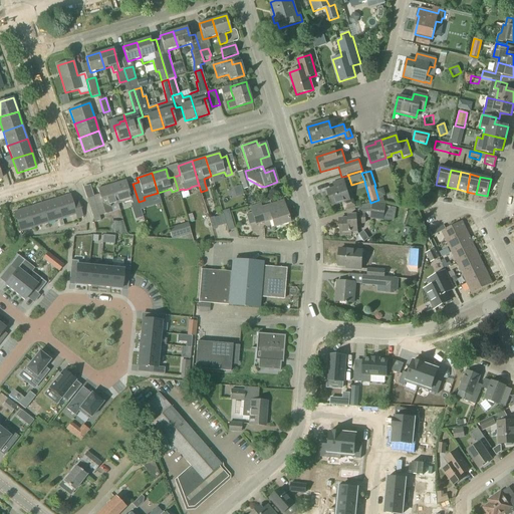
[(331,206),(349,200),(343,180),(333,183),(334,189),(327,191),(331,206)]
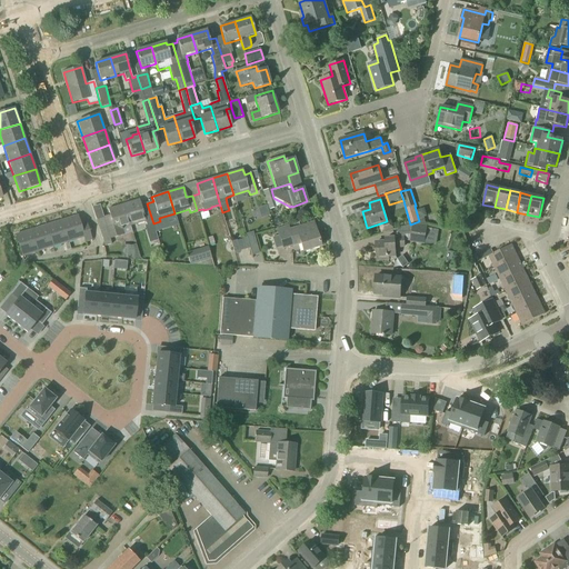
[(153,223),(147,203),(141,206),(139,200),(123,205),(130,227),(145,221),(146,226),(153,223)]
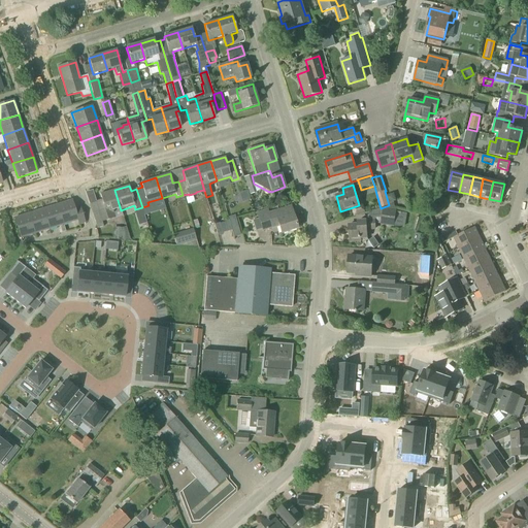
[(113,212),(121,210),(114,190),(100,194),(102,200),(89,203),(97,229),(103,227),(102,222),(114,219),(113,212)]
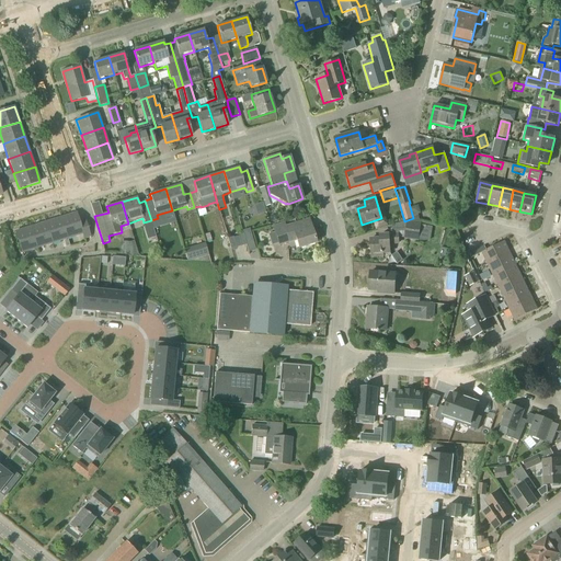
[(203,217),(212,216),(209,207),(202,209),(203,217)]
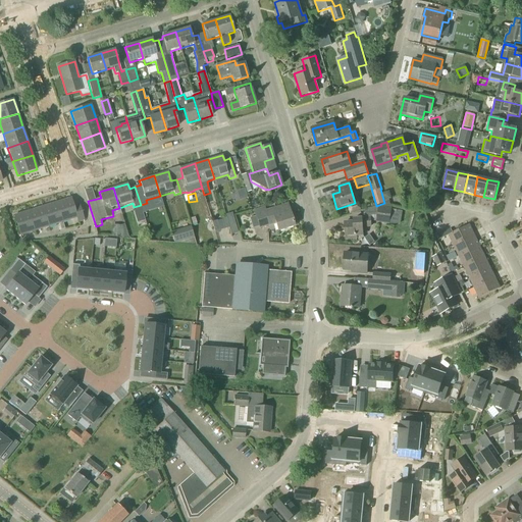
[(56,203),(62,222),(76,218),(79,222),(85,220),(80,205),(73,207),(71,198),(56,203)]
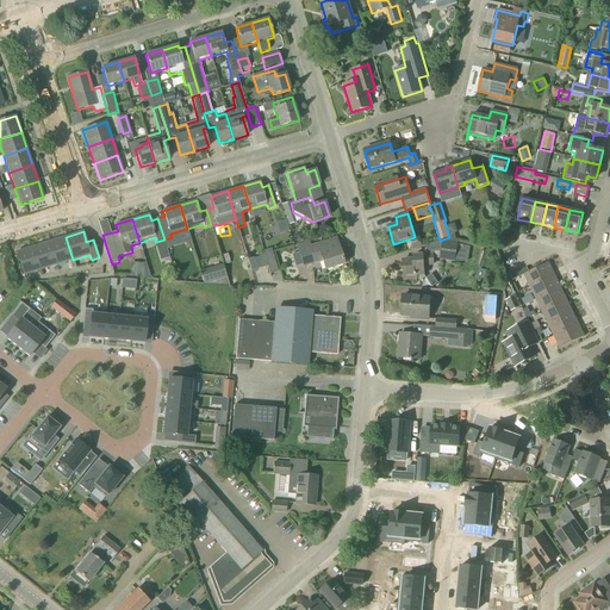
[(57,265),(73,260),(66,237),(50,242),(57,265)]
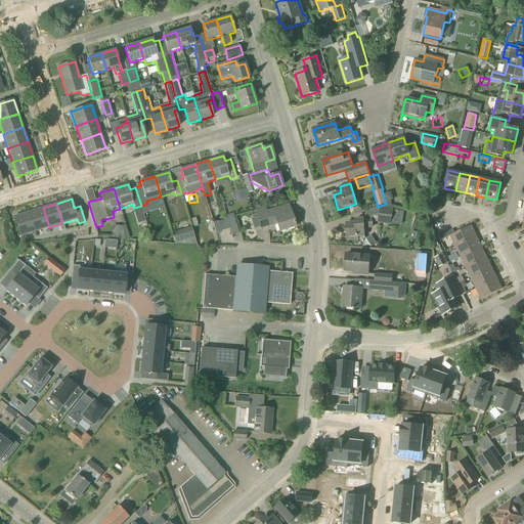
[(296,227),(289,205),(266,212),(265,209),(255,212),(260,229),(276,224),(278,232),(296,227)]
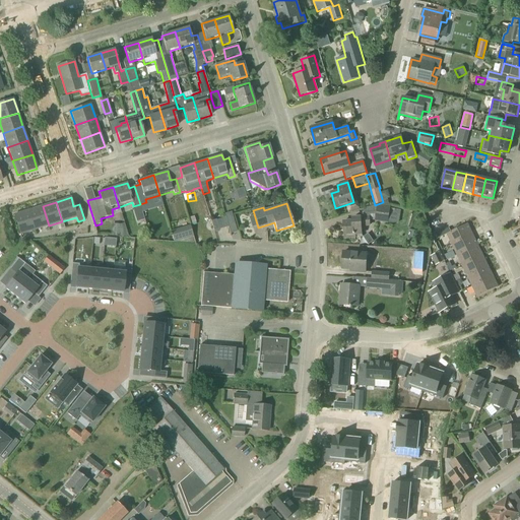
[(390,206),(383,205),(377,204),(377,205),(375,220),(375,221),(388,223),(393,224),(393,222),(399,223),(400,210),(395,210),(395,209),(390,208),(391,206),(390,206)]
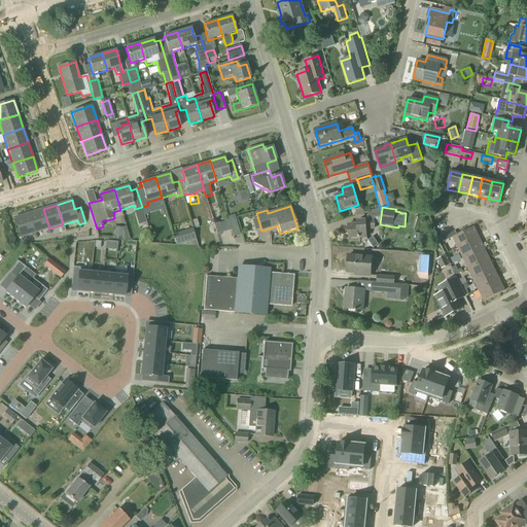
[(375,223),(380,223),(382,208),(367,212),(369,219),(364,219),(364,221),(357,221),(357,224),(348,225),(349,242),(359,241),(359,238),(366,238),(365,231),(376,230),(375,223)]
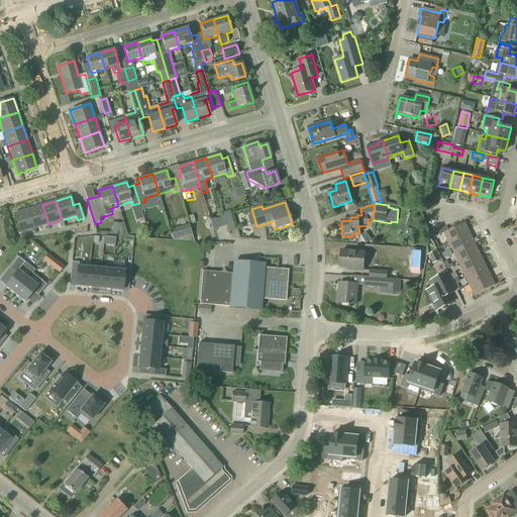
[(34,229),(48,224),(42,205),(28,209),(34,229)]
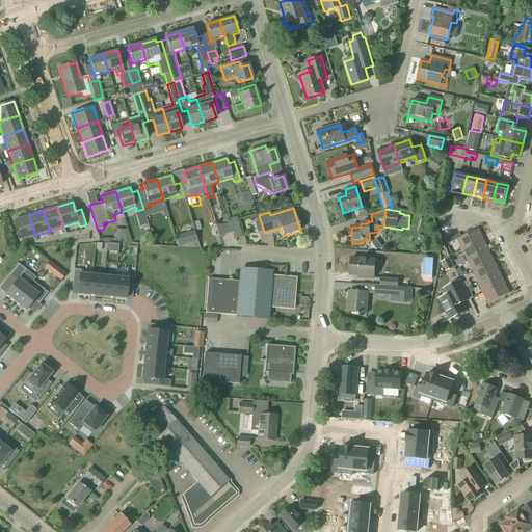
[(21,240),(35,236),(29,215),(15,219),(21,240)]
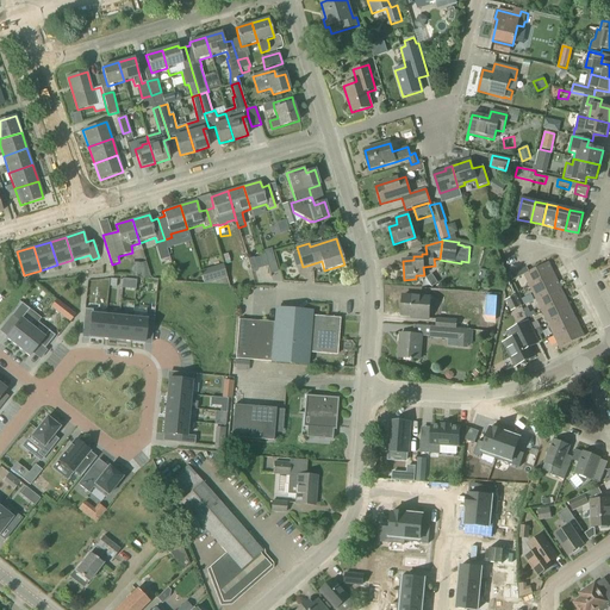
[(268,267),(265,255),(254,259),(254,257),(248,260),(250,272),(268,267)]
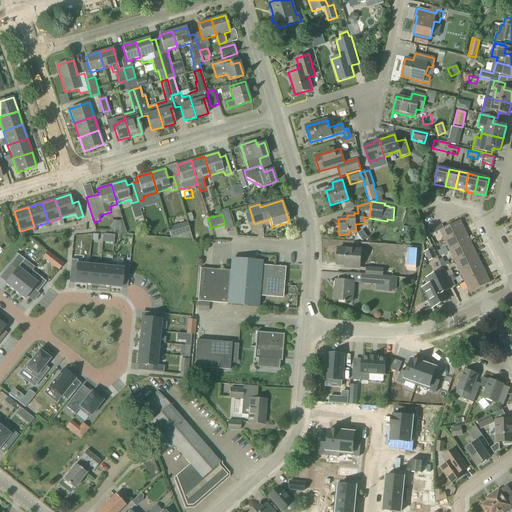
[(110,220),(109,231),(126,233),(122,220),(117,221),(110,220)]
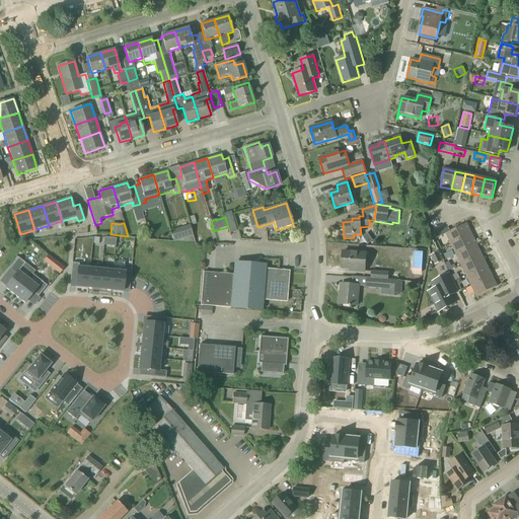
[(451,244),(471,234),(466,224),(450,231),(445,234),(451,244)]
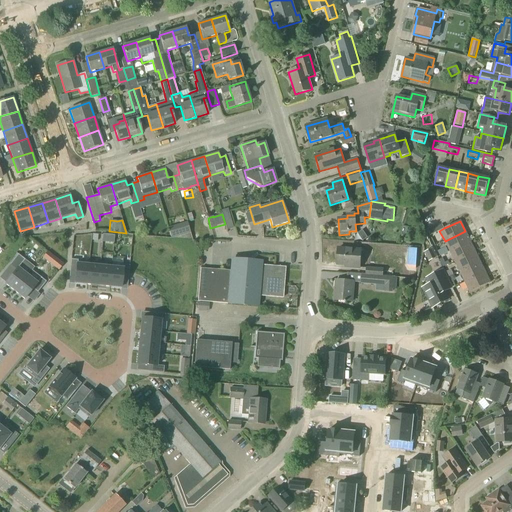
[(171,239),(190,233),(187,222),(168,228),(171,239)]
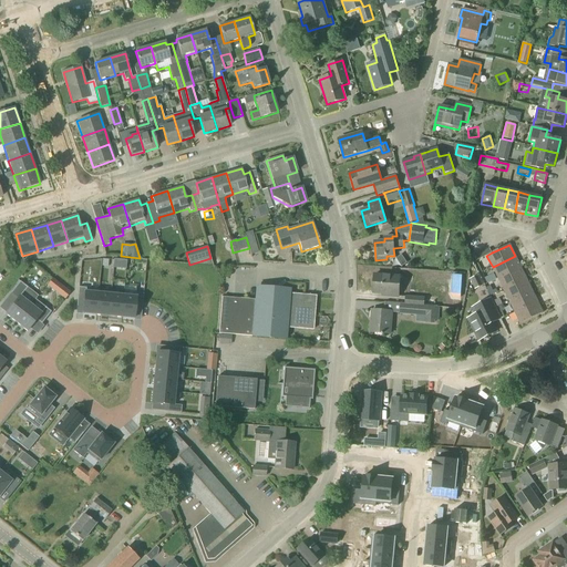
[(498,278),(521,267),(515,256),(493,267),(498,278)]
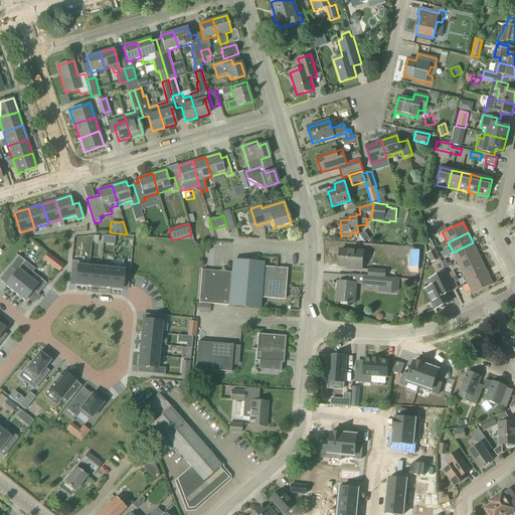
[(458,264),(478,253),(473,242),(453,252),(458,264)]
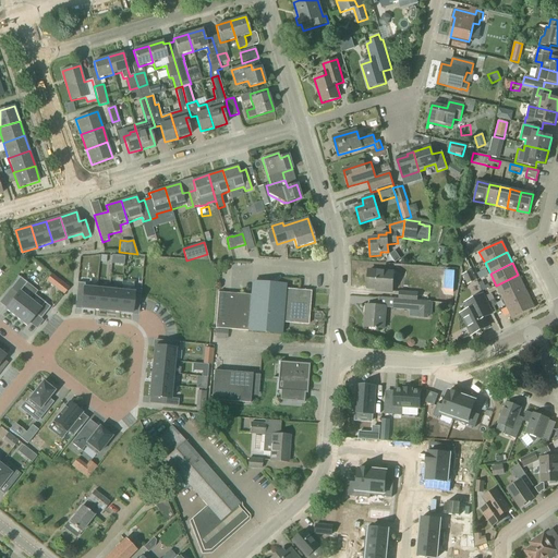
[(392,292),(393,273),(368,270),(367,288),(376,289),(376,291),(392,292)]
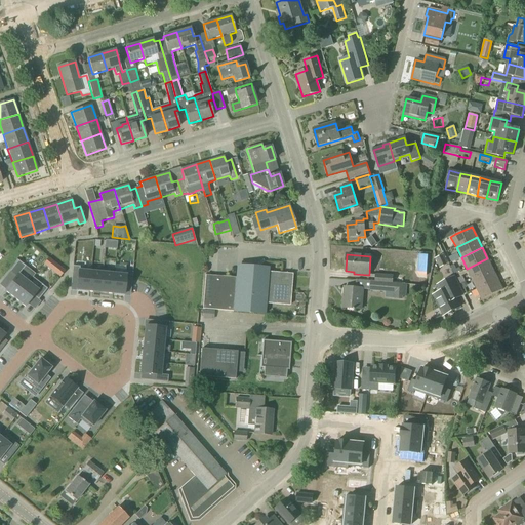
[(440,269),(448,265),(444,254),(435,258),(440,269)]
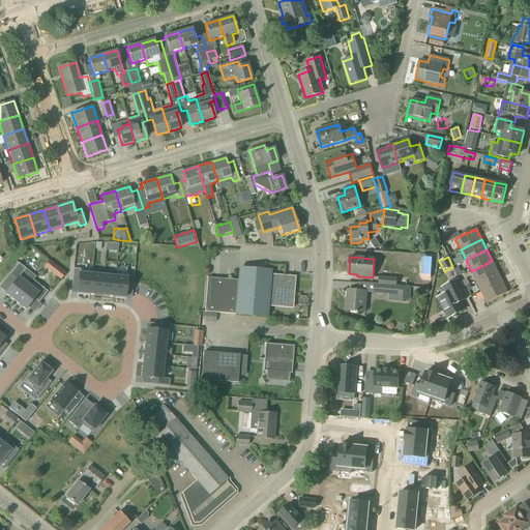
[(52,274),(57,268),(48,261),(42,267),(52,274)]
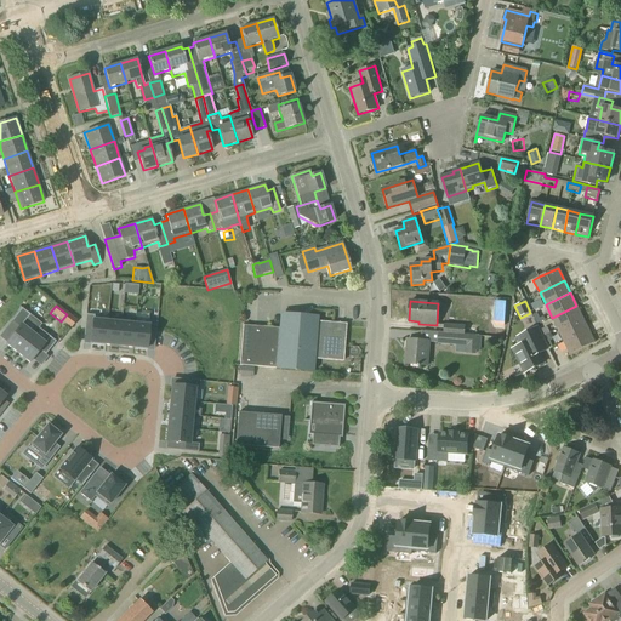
[(558,330),(582,318),(576,306),(552,318),(558,330)]
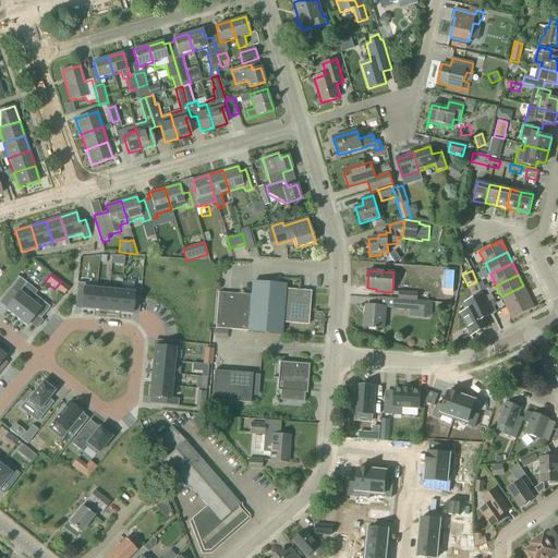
[(15,318),(29,300),(20,292),(26,283),(20,278),(10,289),(16,294),(4,310),(15,318)]
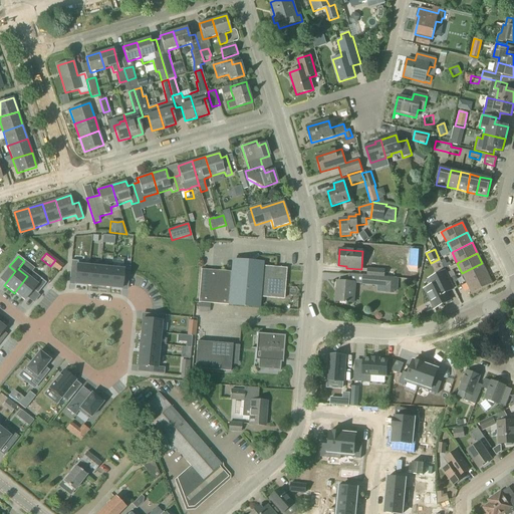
[(75,284),(86,285),(88,266),(77,265),(77,262),(71,262),(70,274),(75,274),(75,284)]
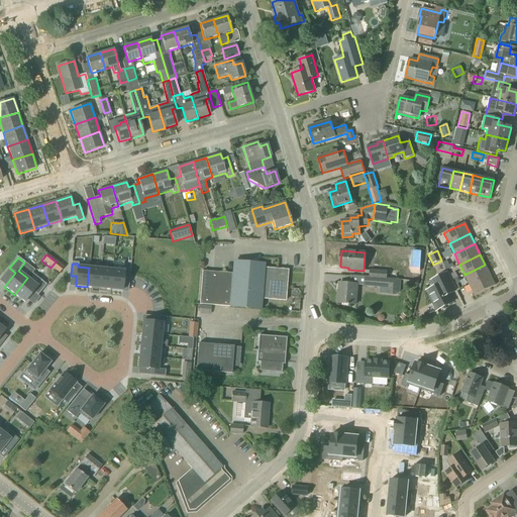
[(470,285),(490,275),(485,265),(464,275),(470,285)]
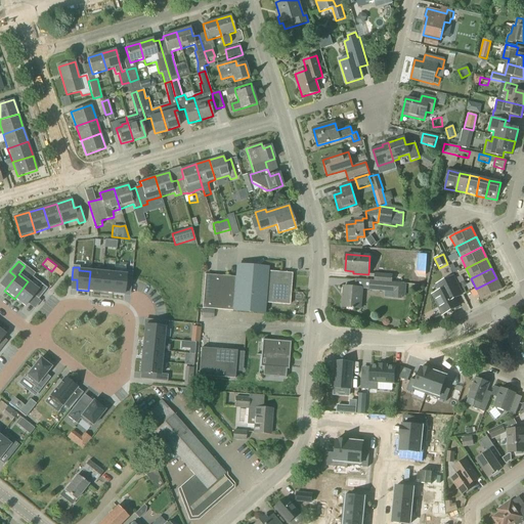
[(102,272),(91,271),(89,291),(100,293),(102,272)]
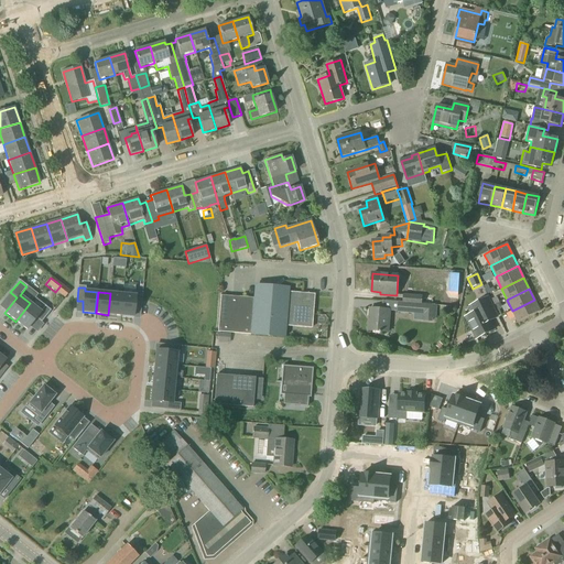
[(142,293),(136,292),(134,295),(123,294),(121,316),(133,317),(134,306),(141,307),(142,293)]
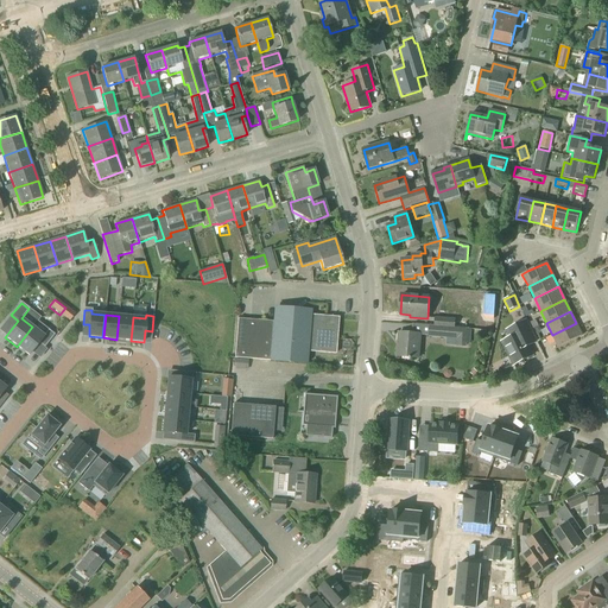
[(336,339),(339,317),(311,315),(310,324),(297,323),(297,330),(273,328),(270,361),(306,363),(308,352),(335,354),(336,342),(337,342),(337,339),(336,339)]
